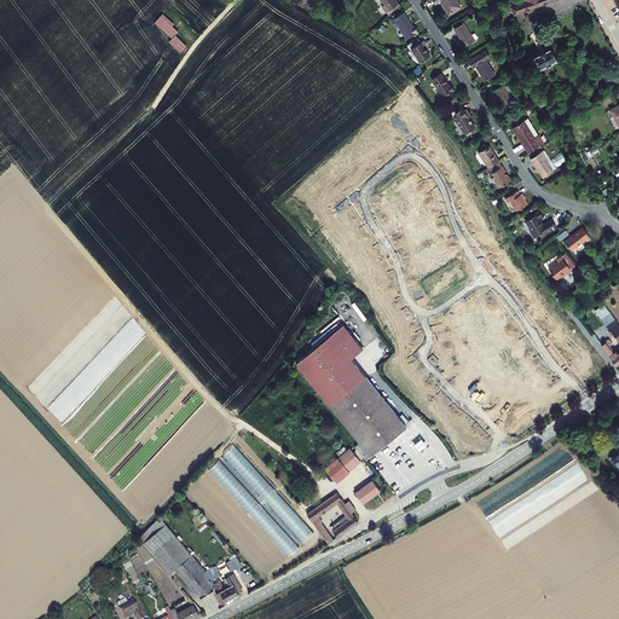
[(394,9),(397,10),(405,1),(404,0),(394,9)]
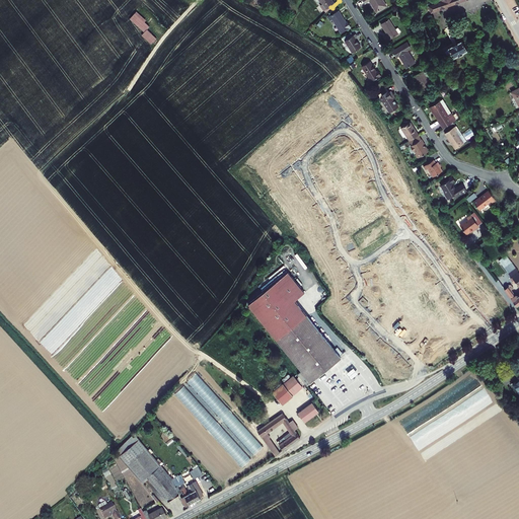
[(367,0),(368,1),(369,0),(373,0),(380,10),(390,4),(387,0),(367,0)]
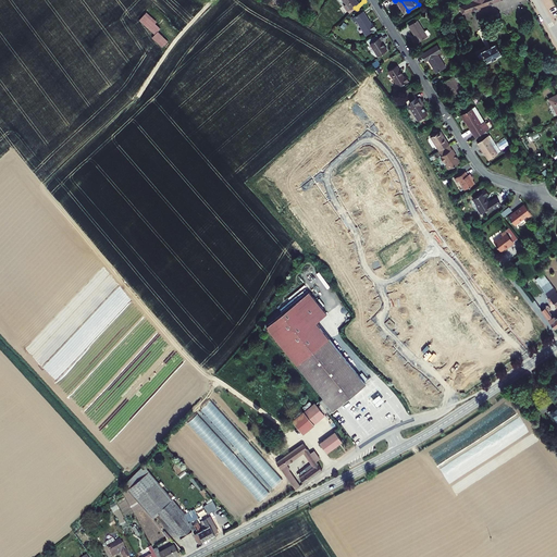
[(356,16),(358,20),(361,19),(370,34),(381,27),(376,21),(375,22),(368,9),(356,16)]
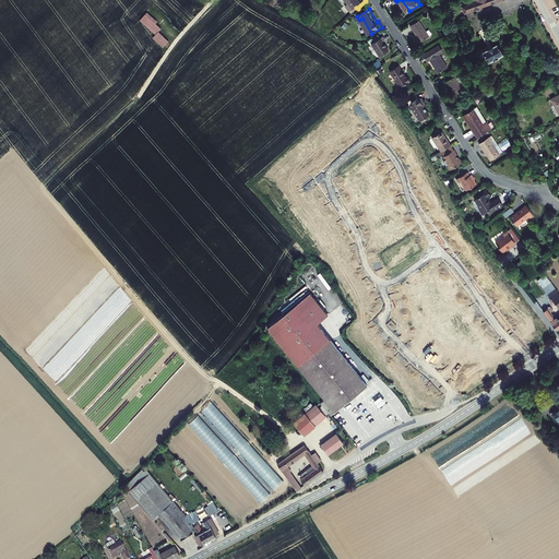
[(155,34),(152,37),(163,47),(168,40),(158,32),(161,28),(156,23),(157,22),(146,12),(139,20),(155,34)]
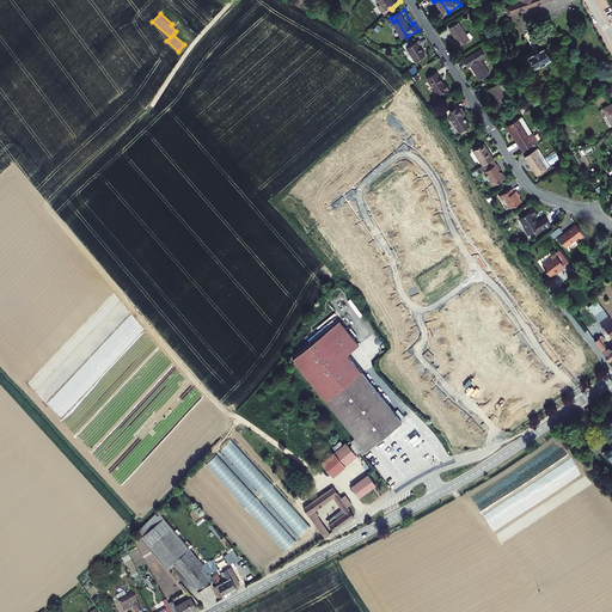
[(501,22),(512,42),(520,37),(510,19),(506,23),(505,20),(501,22)]
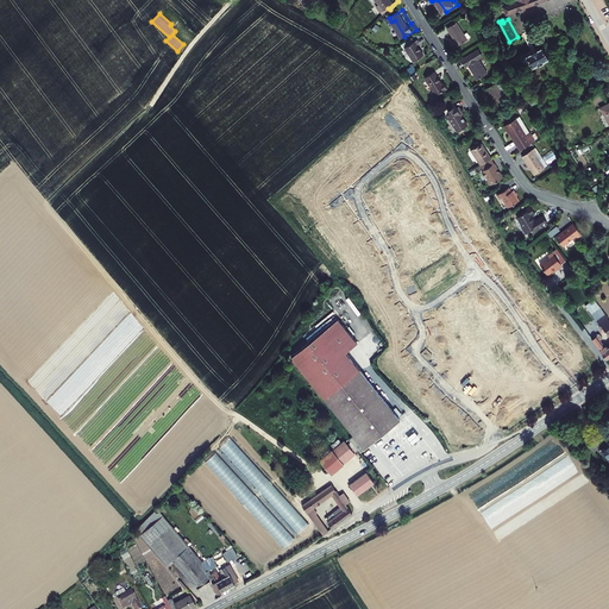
[(451,26),(459,39),(454,42),(458,46),(471,38),(460,20),(451,26)]
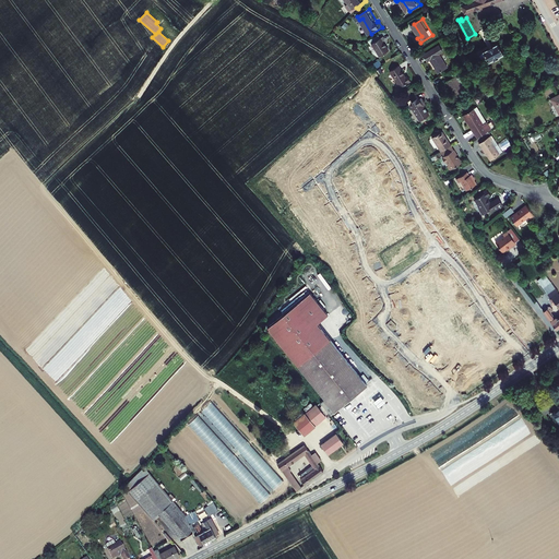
[(387,35),(376,42),(383,54),(393,48),(387,39),(389,38),(387,35)]
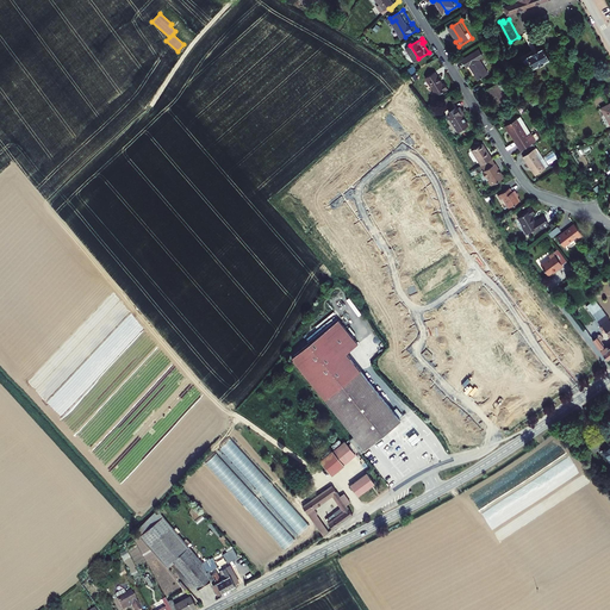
[(466,57),(470,64),(473,62),(481,78),(492,72),(483,56),(486,54),(481,48),(466,57)]
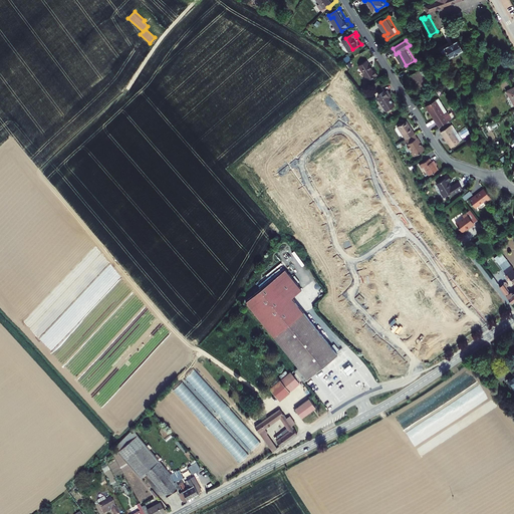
[(458,42),(451,45),(442,50),(448,60),(454,57),(455,57),(459,55),(463,52),(458,42)]
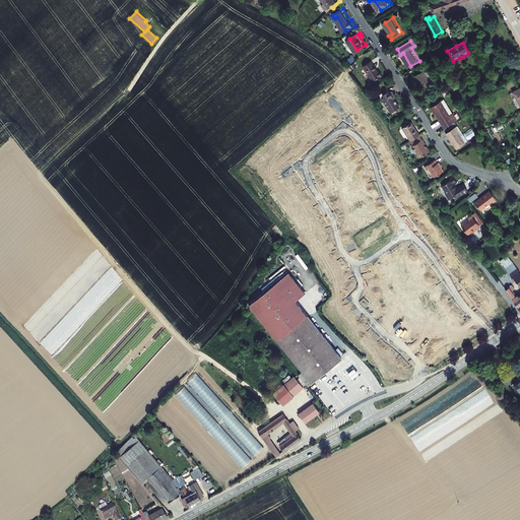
[(380,69),(374,59),(366,64),(375,79),(385,73),(382,68),(380,69)]
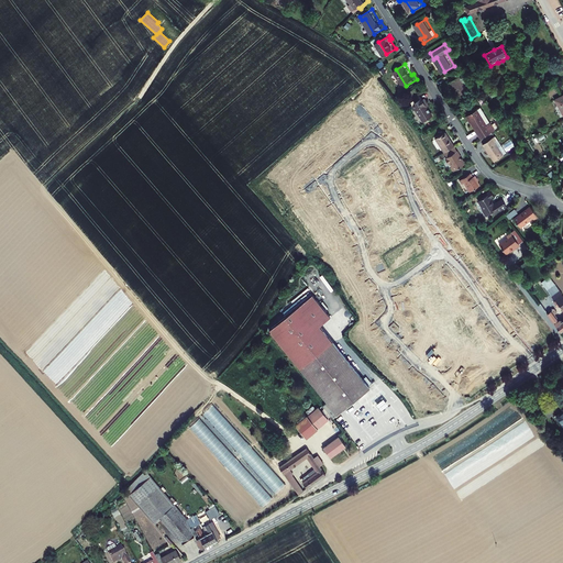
[(453,79),(464,96),(473,90),(462,74),(453,79)]
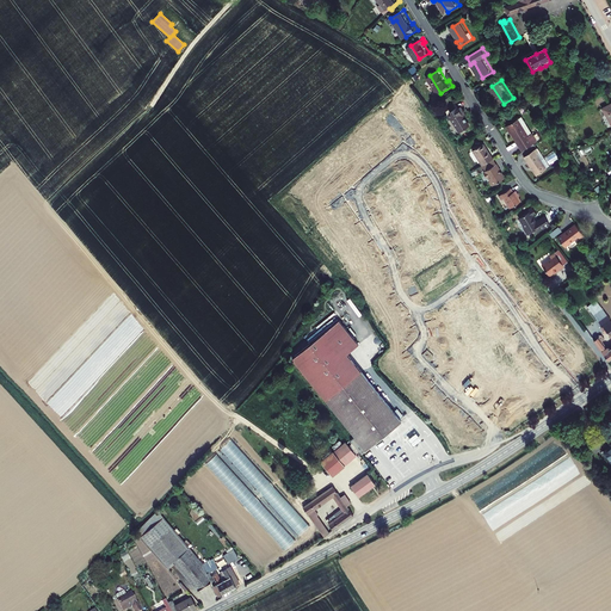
[(463,105),(462,106),(458,102),(448,109),(452,117),(454,116),(462,130),(473,124),(466,113),(468,112),(463,105)]
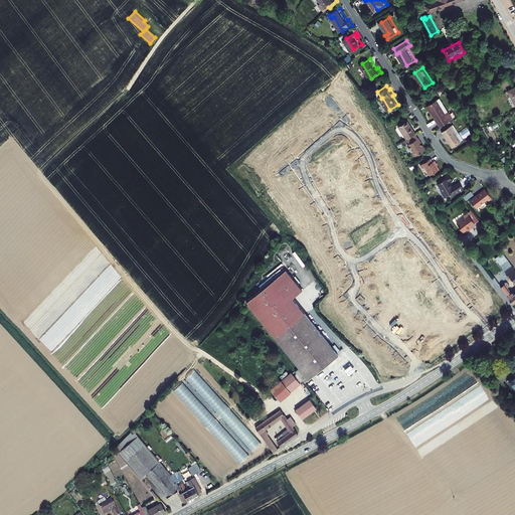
[(514,88),(506,92),(514,108),(514,88)]
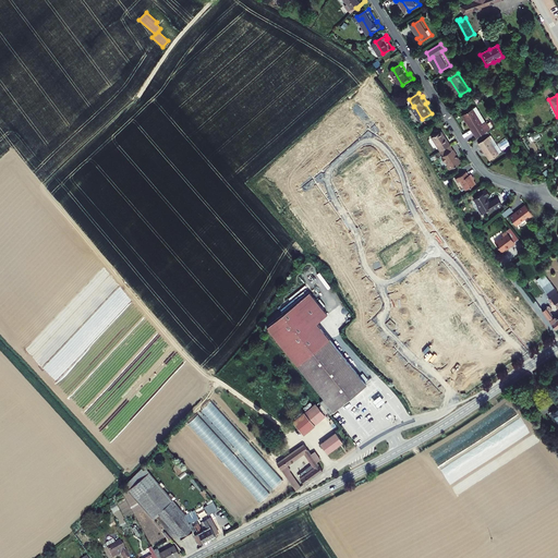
[(478,104),(476,106),(483,117),(486,116),(478,104)]
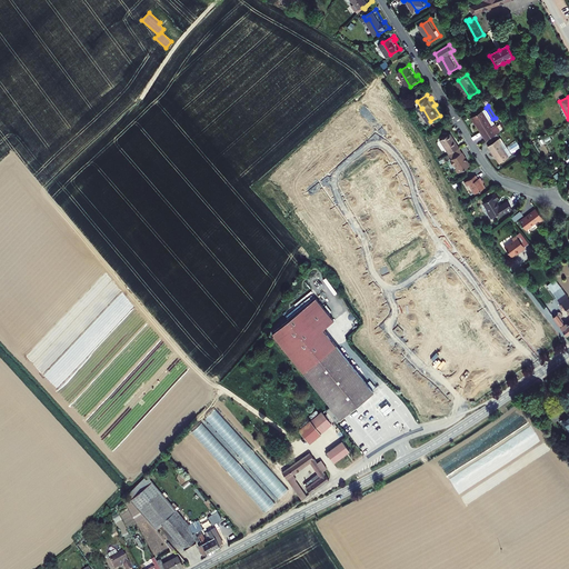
[(475,115),(489,137),(502,128),(500,125),(498,127),(492,119),(486,108),(475,115)]
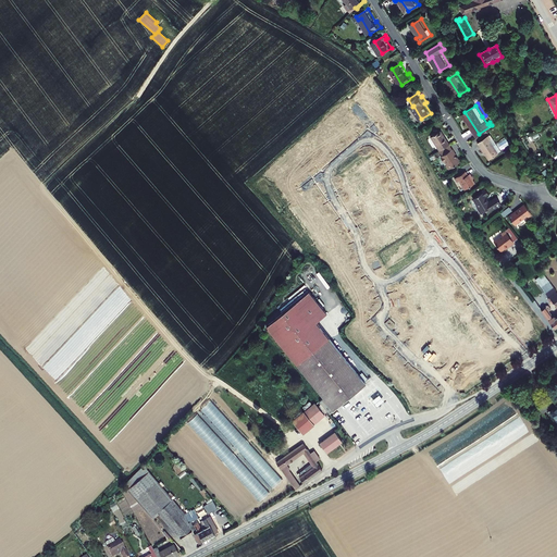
[(433,135),(443,149),(446,147),(453,143),(443,128),(433,135)]
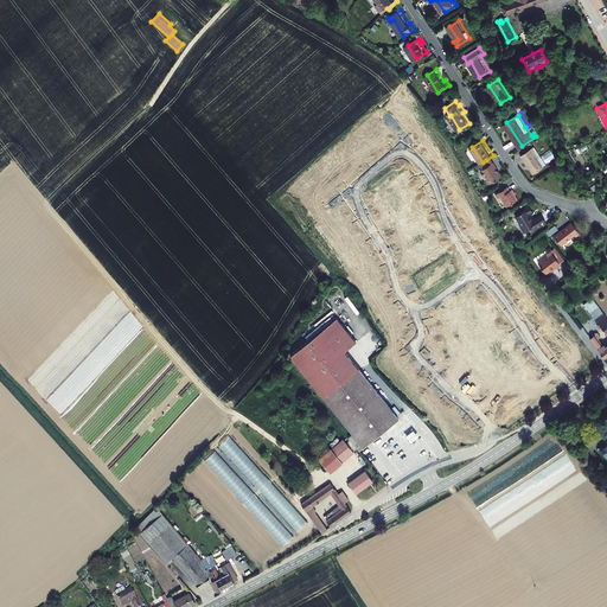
[(523,152),(535,172),(545,165),(537,151),(538,149),(536,145),(523,152)]
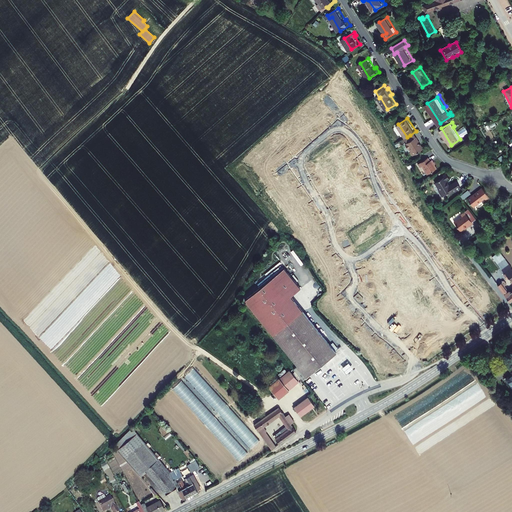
[(419,135),(416,131),(410,135),(411,136),(409,138),(408,139),(409,142),(419,135)]
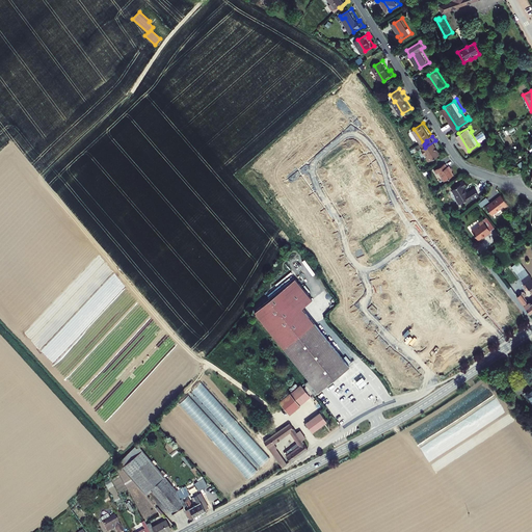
[(439,145),(435,140),(425,148),(425,149),(425,150),(426,152),(428,153),(428,152),(430,155),(429,156),(432,160),(442,153),(439,148),(437,149),(436,147),(439,145)]
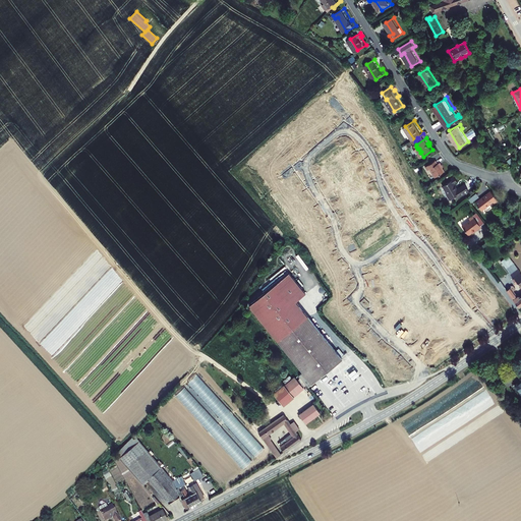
[(442,166),(439,162),(438,162),(436,159),(426,165),(428,169),(429,168),(436,176),(445,170),(442,166)]
